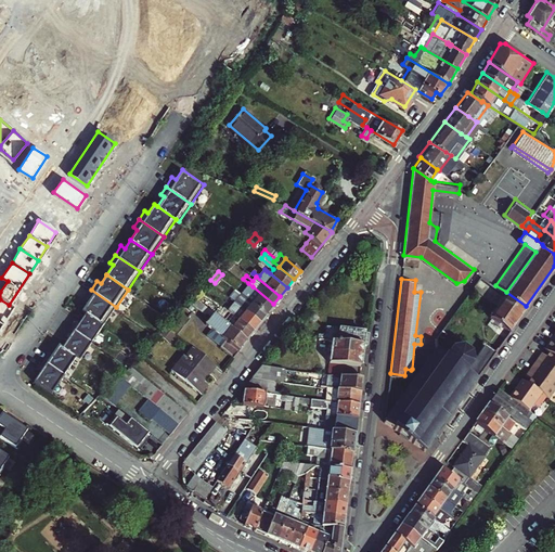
[(202,287),(207,292),(210,287),(215,283),(210,280),(202,287)]
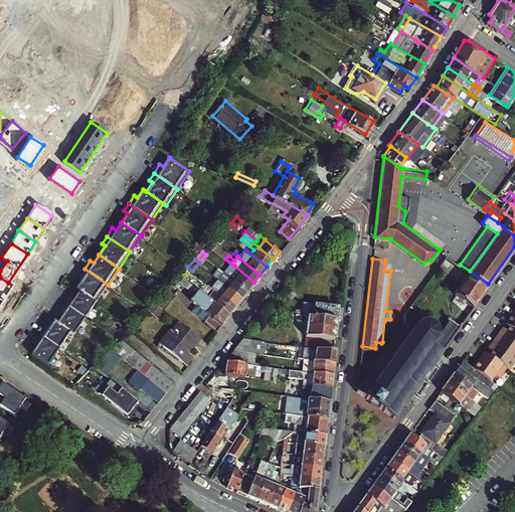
[(199,263),(195,267),(214,282),(217,278),(199,263)]
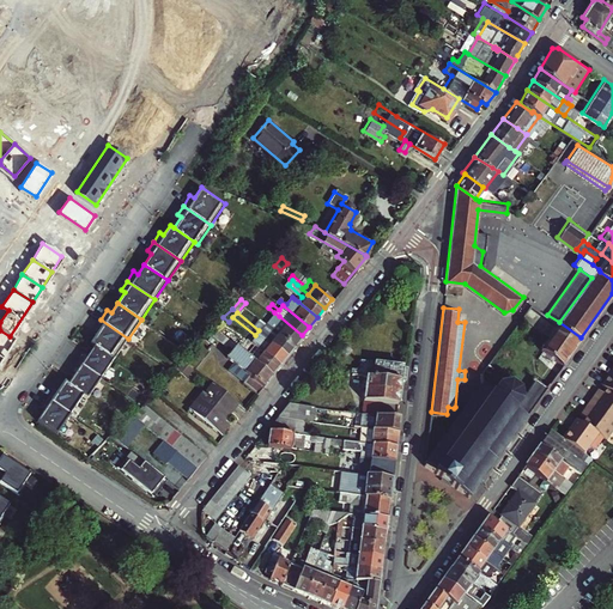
[(272,326),(279,330),(295,345),(302,335),(279,316),(273,323),(268,318),(261,312),(260,315),(267,321),(272,326)]
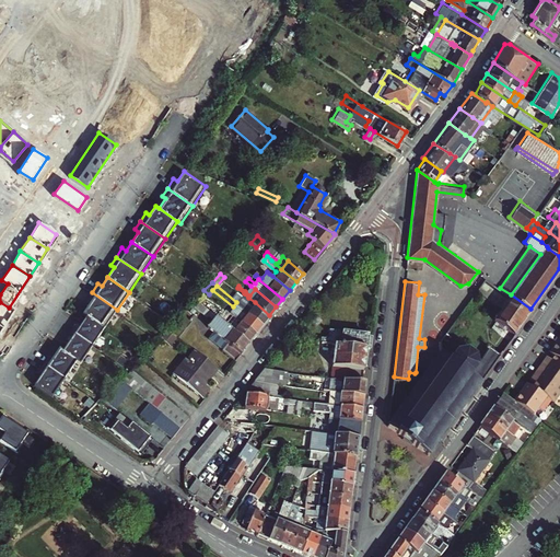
[(251,286),(245,291),(249,296),(255,289),(251,286)]
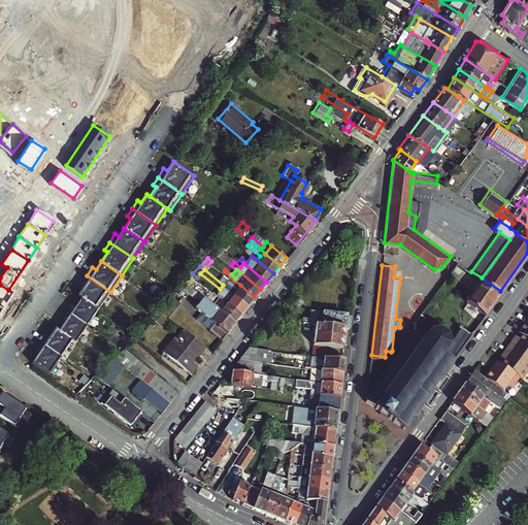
[(81,297),(99,308),(110,292),(87,275),(81,284),(85,286),(78,295),(81,297)]
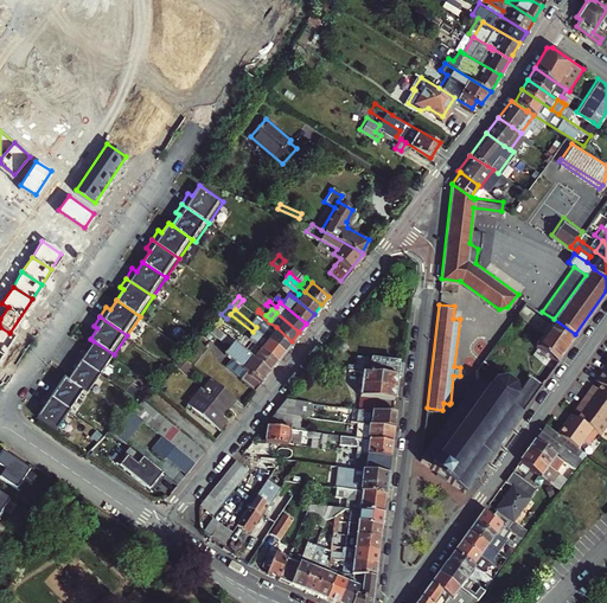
[(213,322),(219,327),(224,322),(218,318),(213,322)]
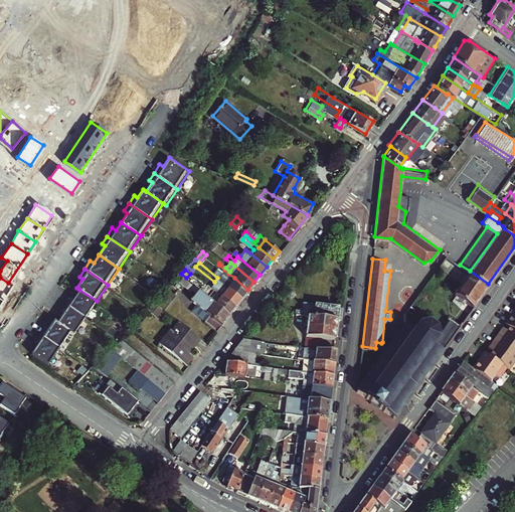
[(455,292),(473,305),(481,294),(488,284),(470,271),(455,292)]
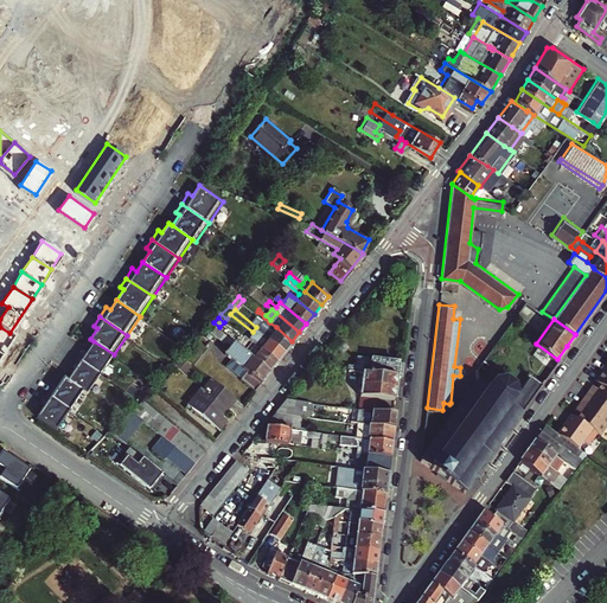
[(219,327),(213,322),(209,327),(222,338),(225,333),(219,327)]
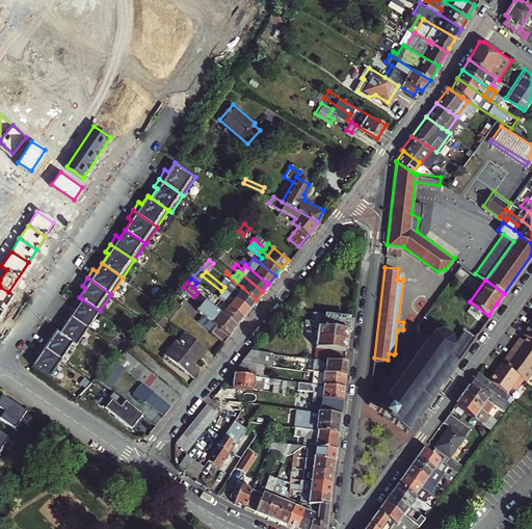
[(230,291),(235,295),(242,287),(236,283),(235,285),(230,291)]
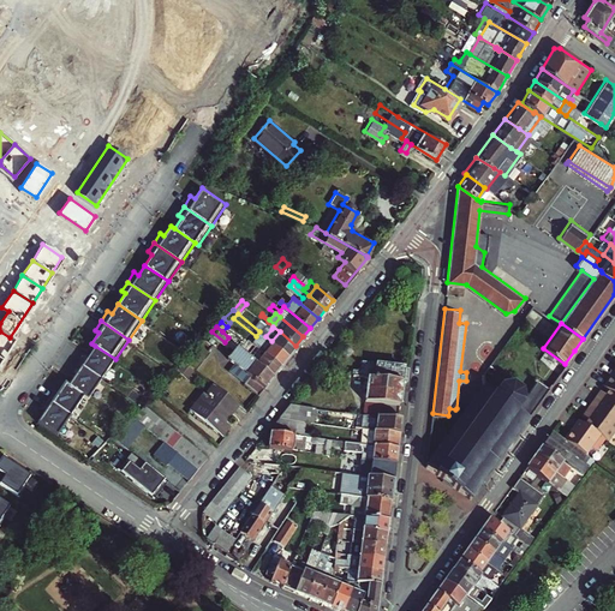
[(0,363),(15,341),(10,337),(0,331),(0,363)]
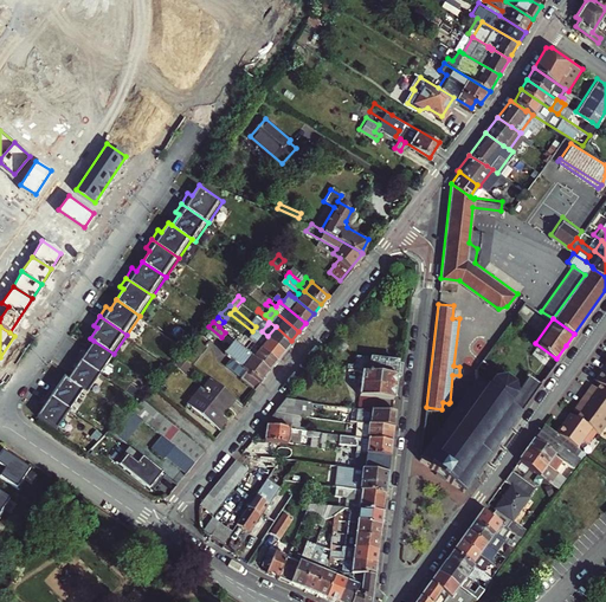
[(276,327),(268,336),(284,350),(291,341),(276,327)]
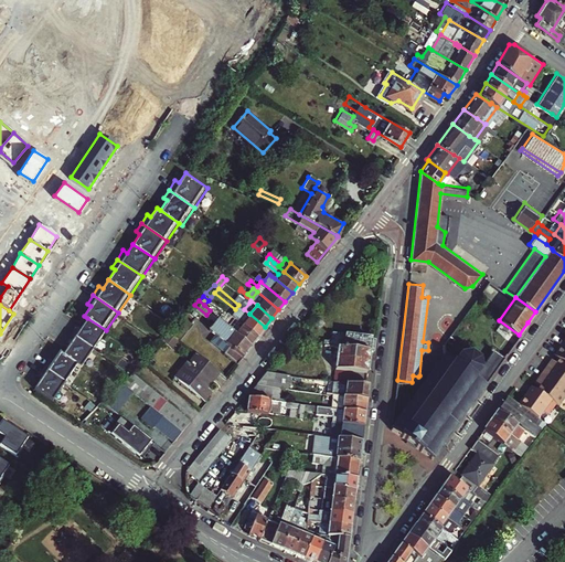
[(237,318),(243,322),(258,335),(265,327),(249,314),(244,309),(243,308),(241,310),(242,311),(238,316),(234,311),(232,314),(237,318)]
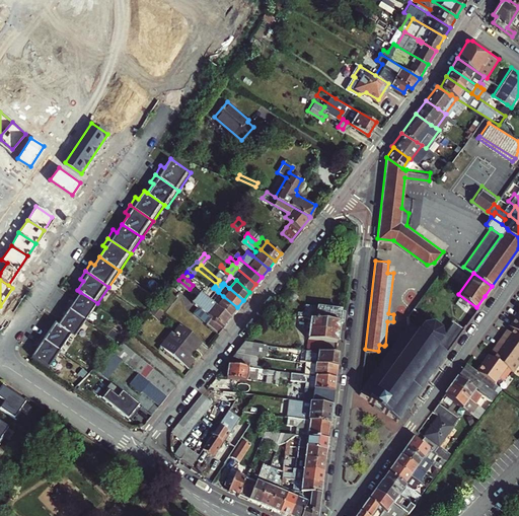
[(231,315),(217,304),(212,300),(201,291),(193,301),(199,305),(198,305),(211,315),(206,322),(217,332),(231,315)]
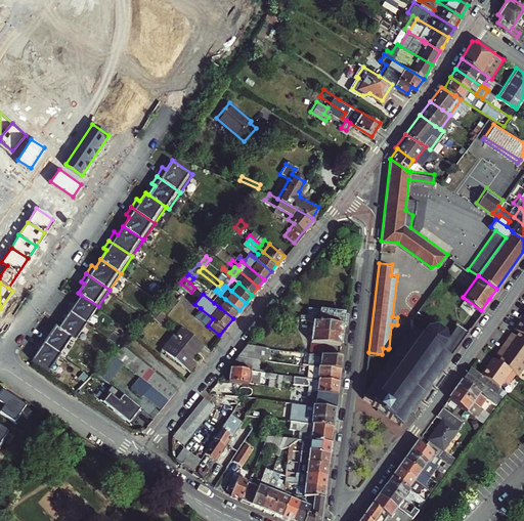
[(67,309),(87,322),(98,306),(81,295),(76,303),(73,301),(67,309)]
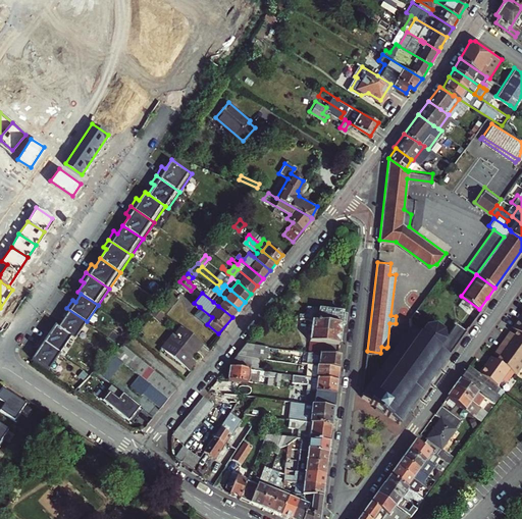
[(213,302),(218,306),(224,298),(219,294),(218,296),(213,302)]
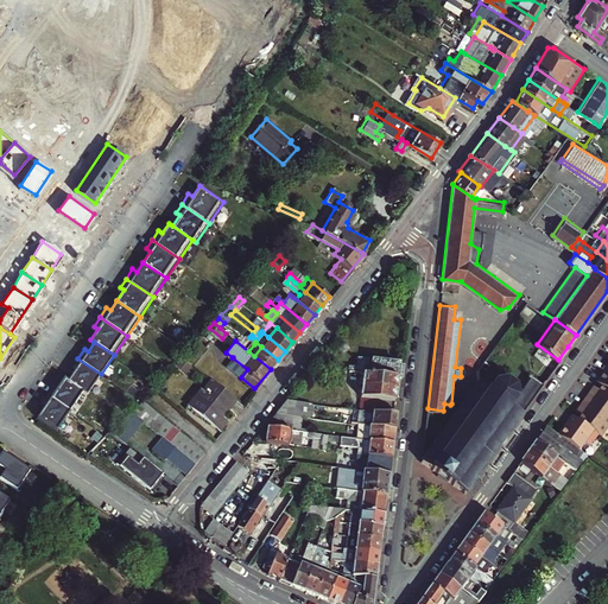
[(278,360),(261,347),(254,356),(271,369),(278,360)]
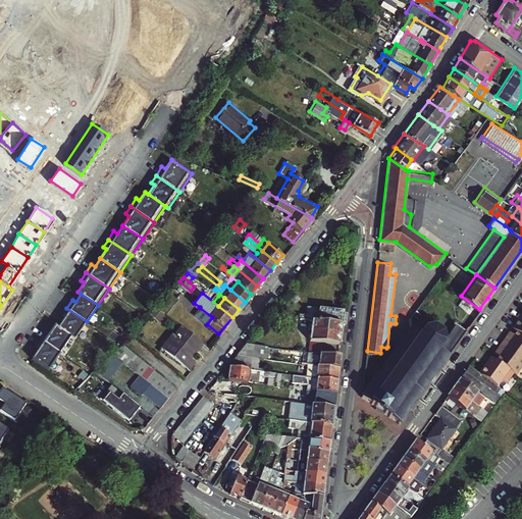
[(156,304),(150,311),(160,318),(165,311),(156,304)]
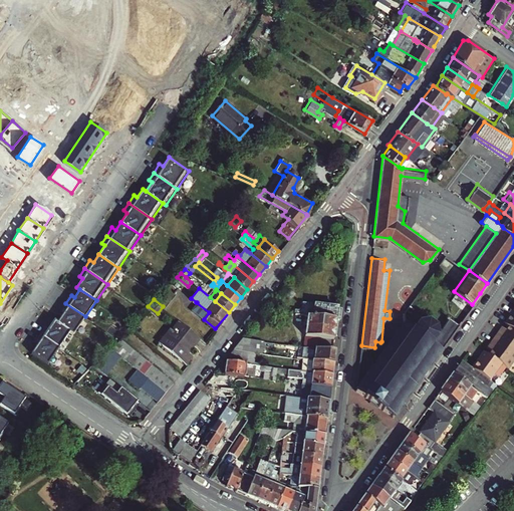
[(293,317),(306,319),(304,333),(316,334),(314,345),(331,347),(335,315),(339,316),(340,306),(336,306),(336,304),(303,300),(302,305),(298,307),(294,307),(293,317)]
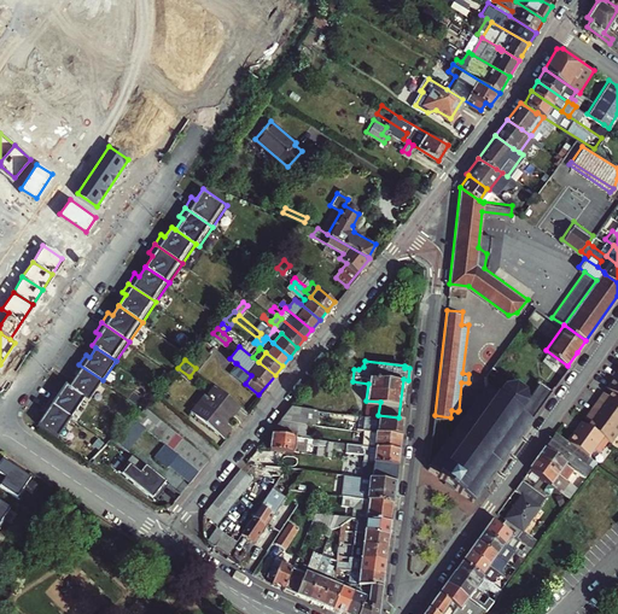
[(69,386),(86,397),(89,399),(103,380),(79,364),(73,373),(76,375),(69,386)]
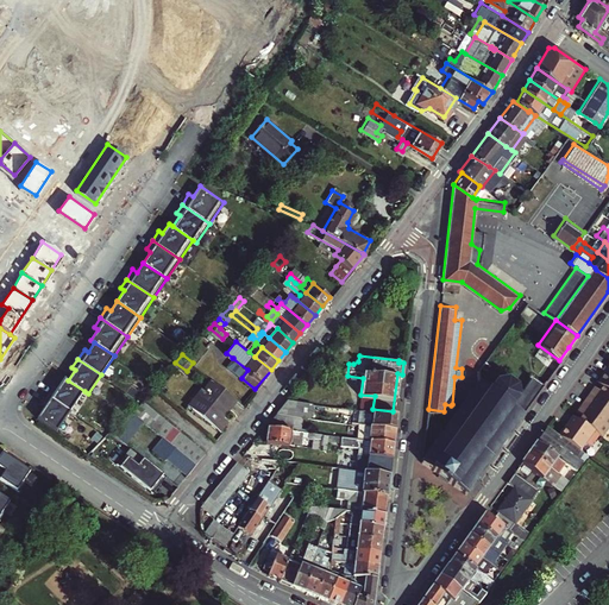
[(608,363),(598,379),(603,383),(608,386),(608,363)]
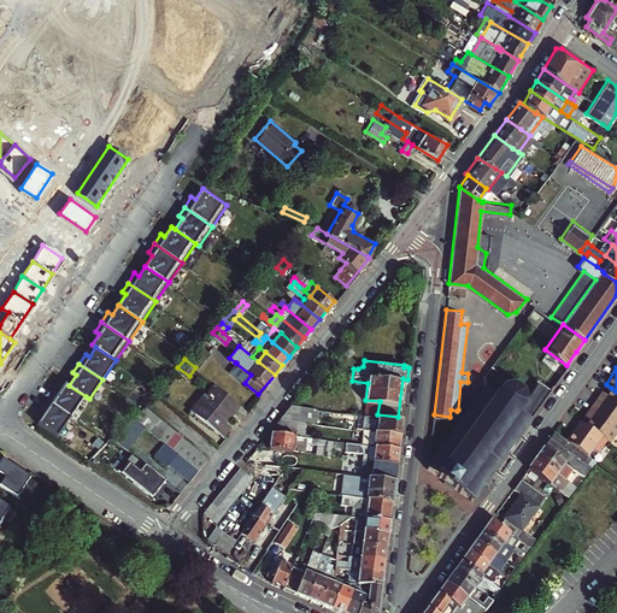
[(486,384),(428,465),(471,497),(551,388),(538,378),(535,381),(538,382),(533,388),(524,388),(515,381),(504,383),(497,393),(486,384)]
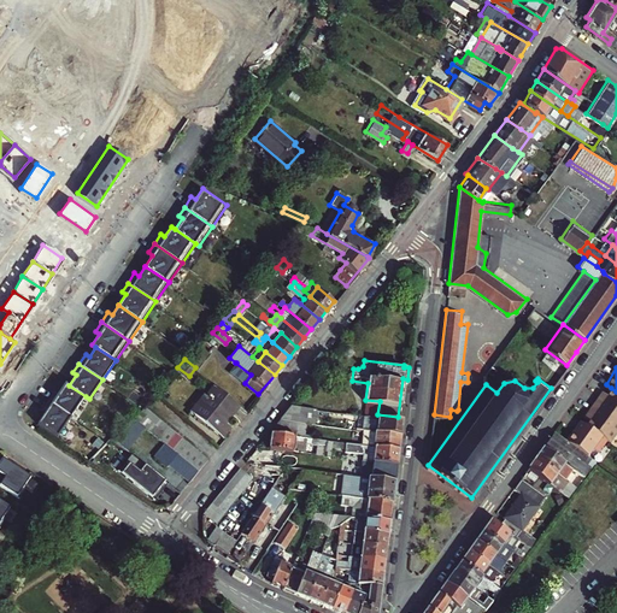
[(48,400),(72,416),(86,396),(69,385),(65,383),(59,393),(56,390),(48,400)]
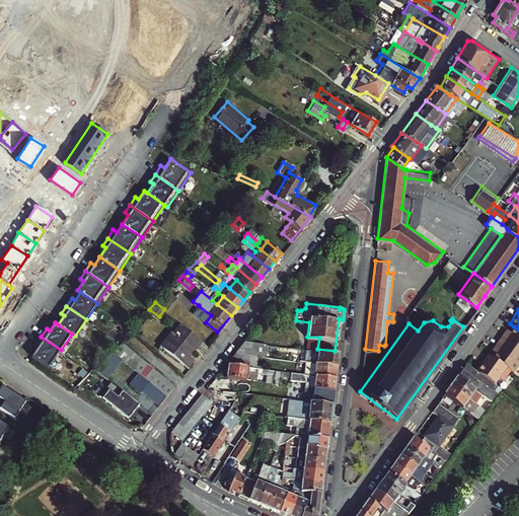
[(200,339),(182,324),(165,346),(189,365),(195,356),(190,352),(200,339)]
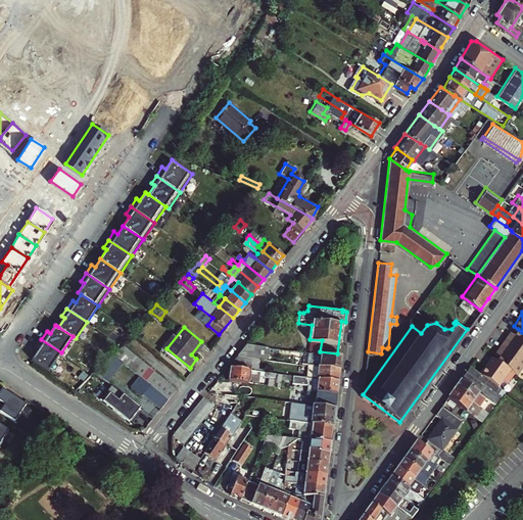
[(511,329),(503,340),(522,353),(522,332),(518,329),(515,332),(511,329)]
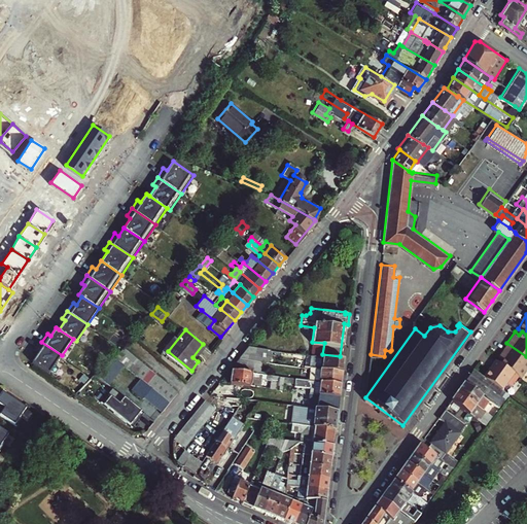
[(33,361),(50,373),(62,355),(41,342),(36,349),(39,352),(33,361)]
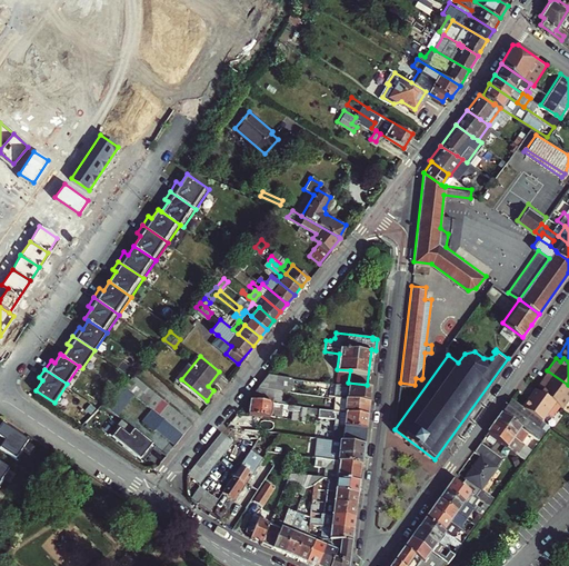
[(336,380),(348,383),(350,370),(337,369),(336,380)]
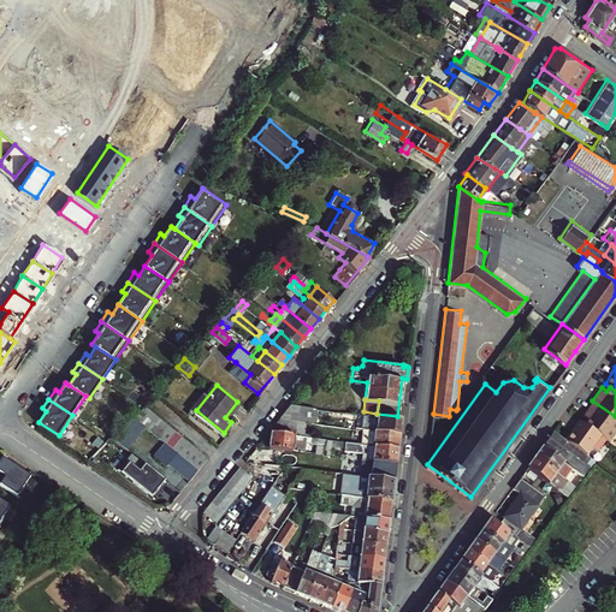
[(588,416),(585,421),(604,434),(609,438),(615,427),(615,416),(592,400),(584,413),(588,416)]
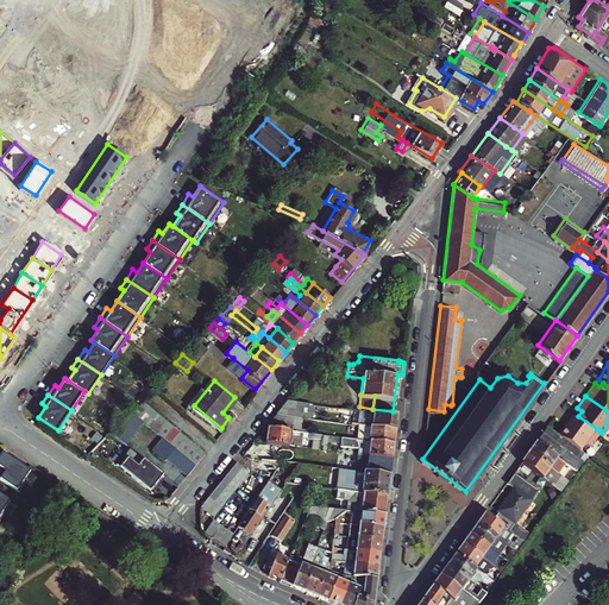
[(276,410),(302,414),(311,415),(312,401),(287,397),(276,410)]
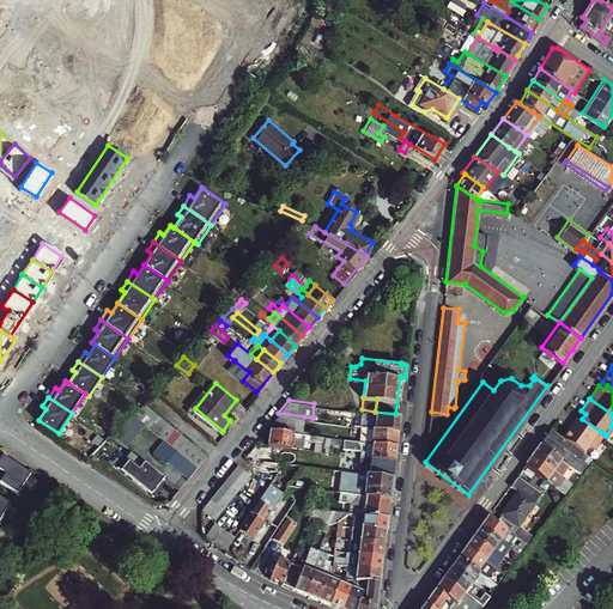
[(133,414),(139,419),(149,408),(144,403),(133,414)]
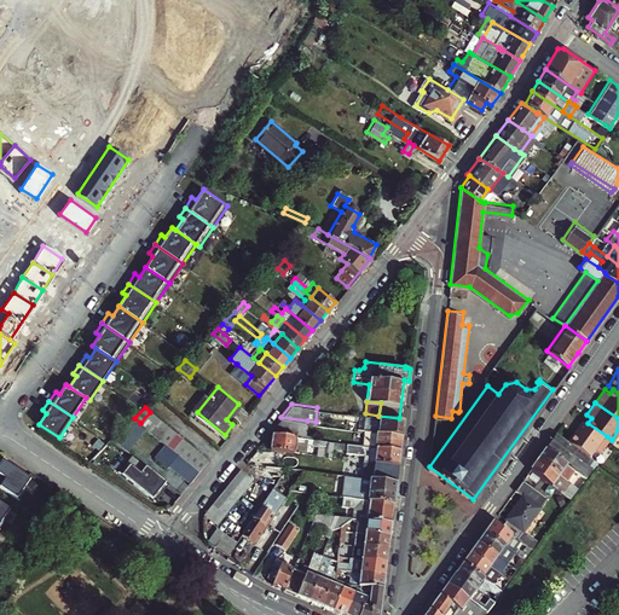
[(342,419),(343,411),(333,410),(330,423),(342,425),(342,419)]
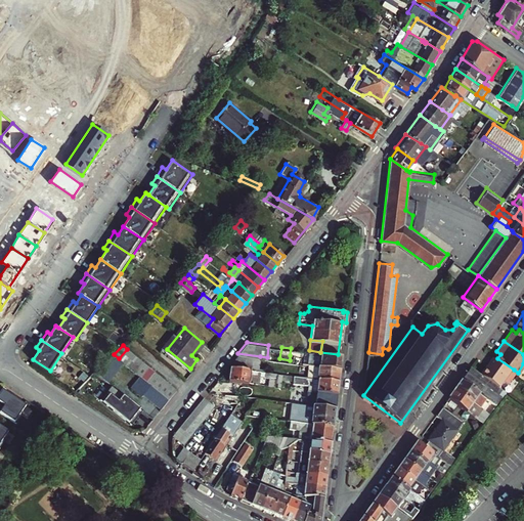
[(127,349),(119,358),(122,361),(124,362),(133,353),(127,349)]
